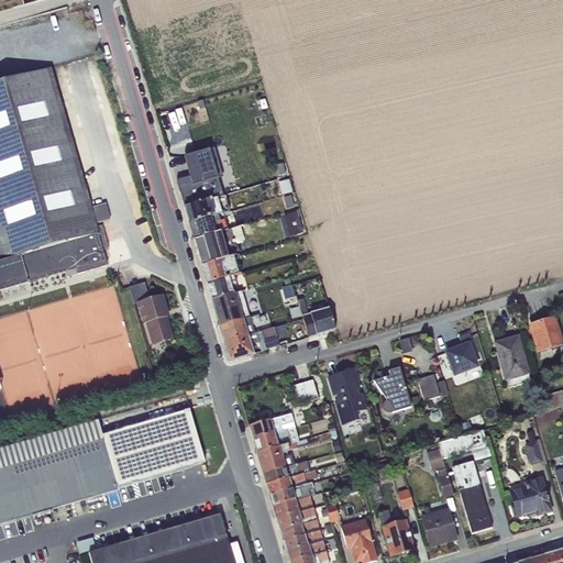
[(51,68),(0,83),(0,290),(26,283),(65,273),(66,277),(77,274),(77,275),(107,266),(98,233),(51,68)]
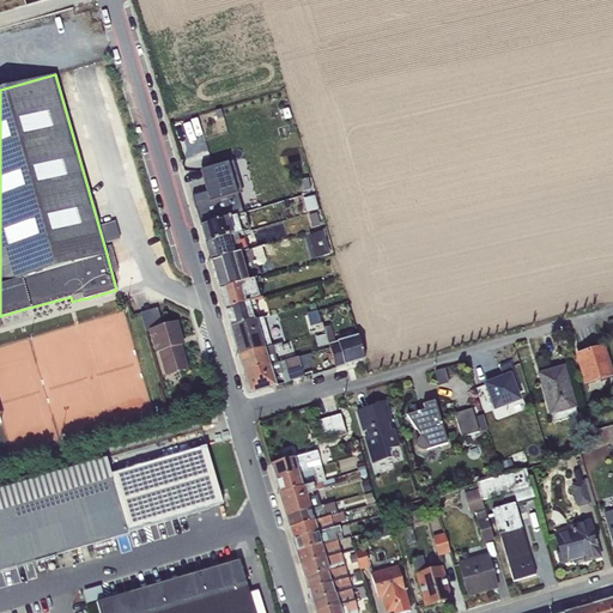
[(199,195),(192,198),(201,226),(236,217),(243,214),(237,195),(242,194),(234,162),(204,170),(200,171),(206,193),(208,200),(201,202),(199,195)]
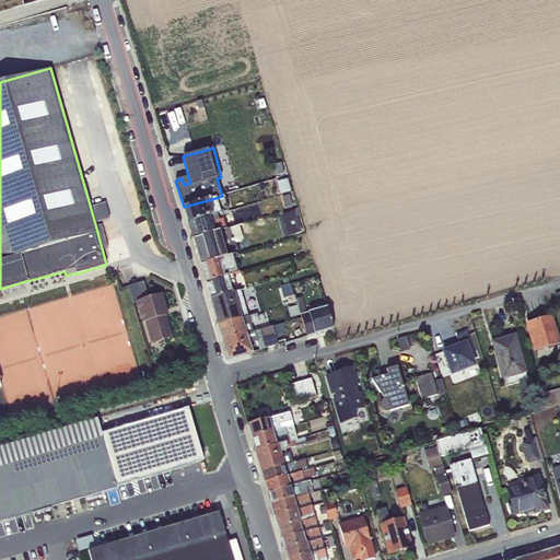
[(281,162),(272,165),(276,175),(284,173),(281,162)]
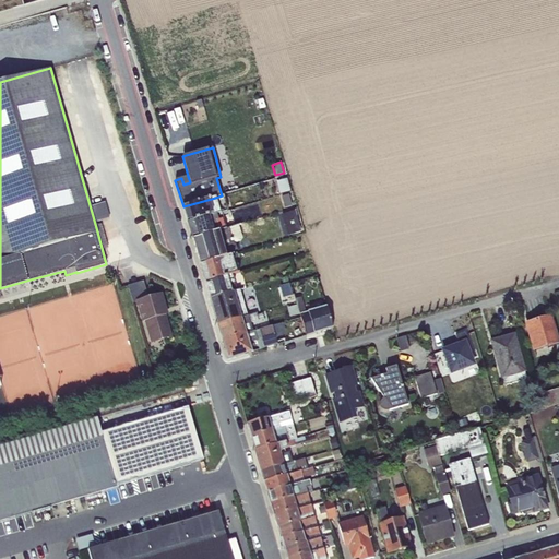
[(287,178),(276,181),(280,194),(290,191),(287,178)]
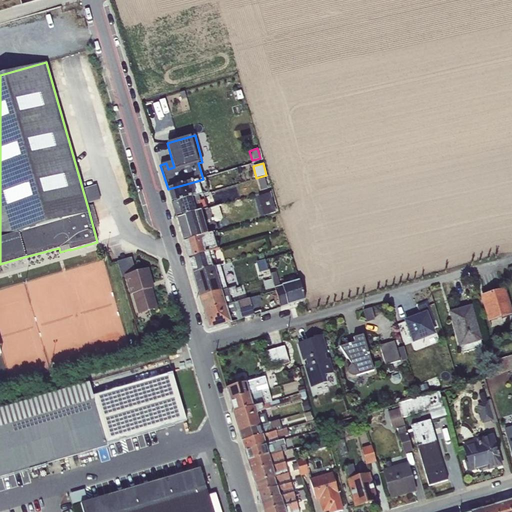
[(264,178),(258,180),(261,191),(268,189),(264,178)]
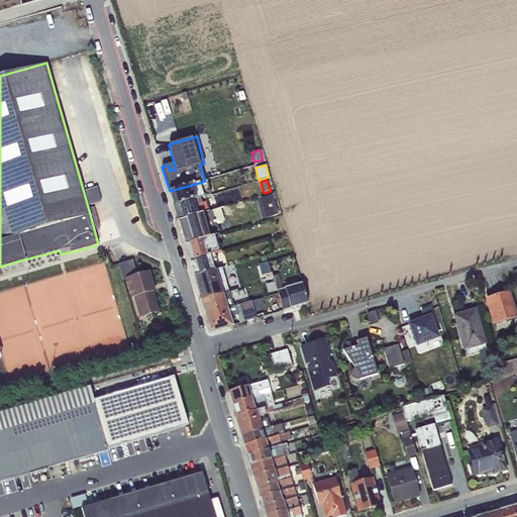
[(205,181),(199,183),(203,197),(205,197),(211,195),(207,181),(205,181)]
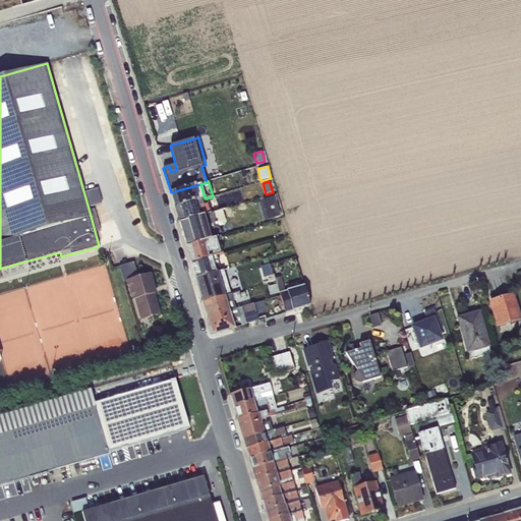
[(205,198),(200,184),(171,192),(175,208),(205,198)]
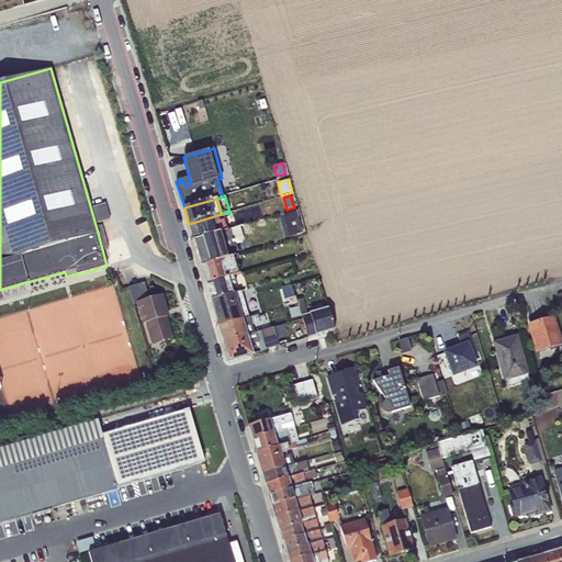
[(105,203),(90,208),(94,224),(110,220),(105,203)]
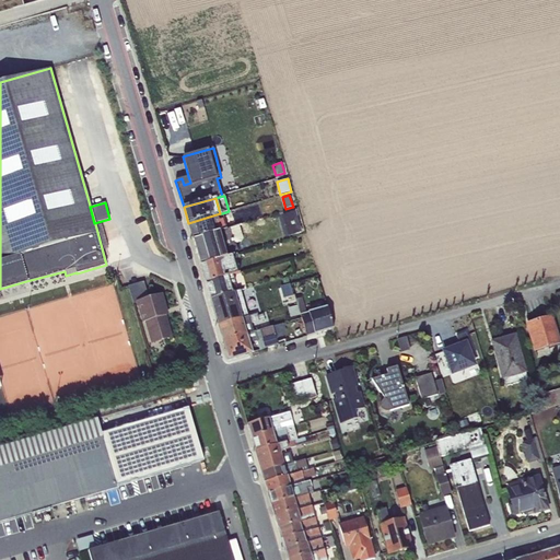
[(292,211),(282,214),(289,236),(302,233),(296,211),(292,212),(292,211)]
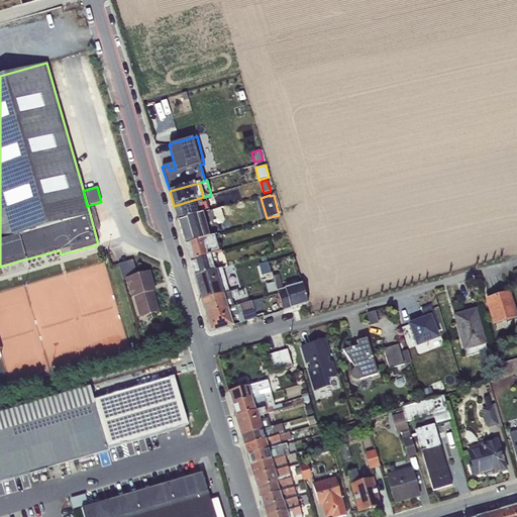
[(203,197),(174,206),(178,220),(209,211),(205,197),(203,197)]
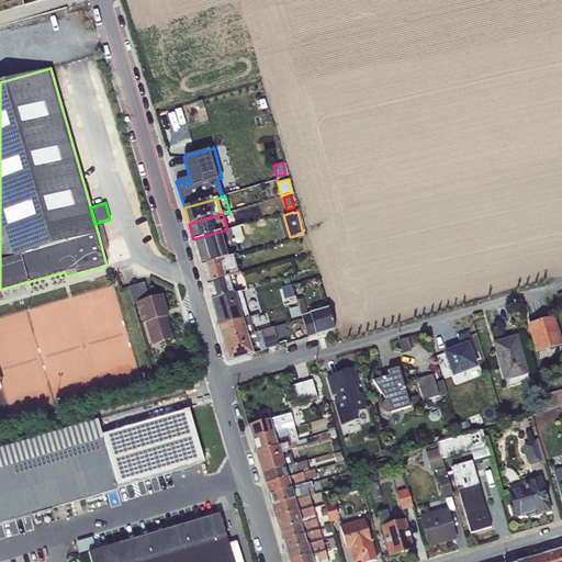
[(231,228),(235,245),(237,245),(243,244),(244,239),(240,225),(231,228)]
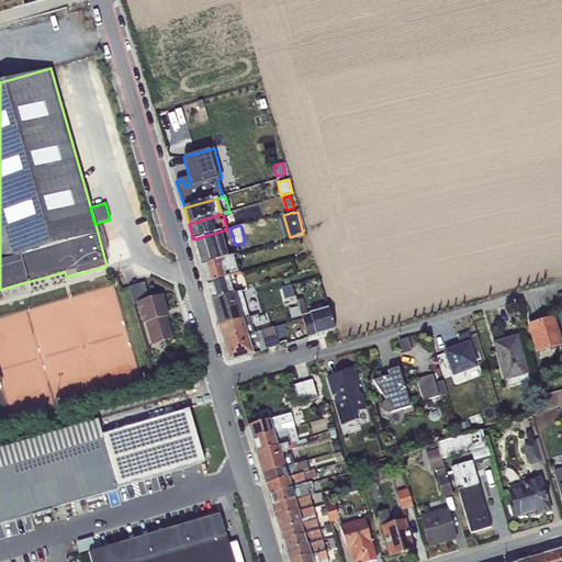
[(227,229),(193,239),(195,246),(198,246),(199,249),(197,250),(201,267),(233,257),(240,255),(237,245),(235,245),(231,228),(227,229)]
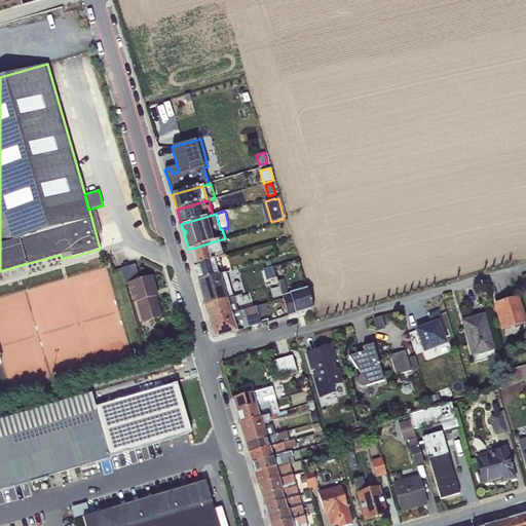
[(218,240),(188,250),(193,266),(219,259),(223,258),(218,240)]
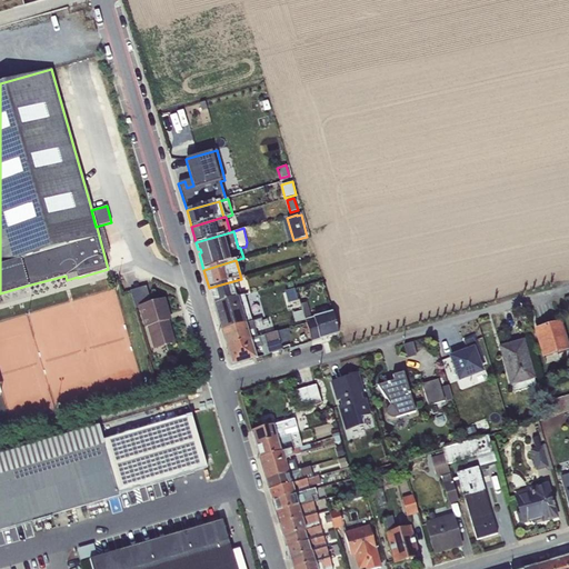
[(237,280),(209,288),(213,305),(240,296),(237,280)]
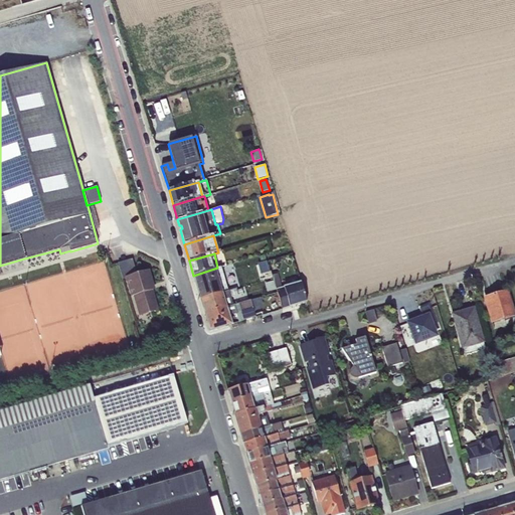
[(121,275),(135,271),(132,260),(118,264),(121,275)]
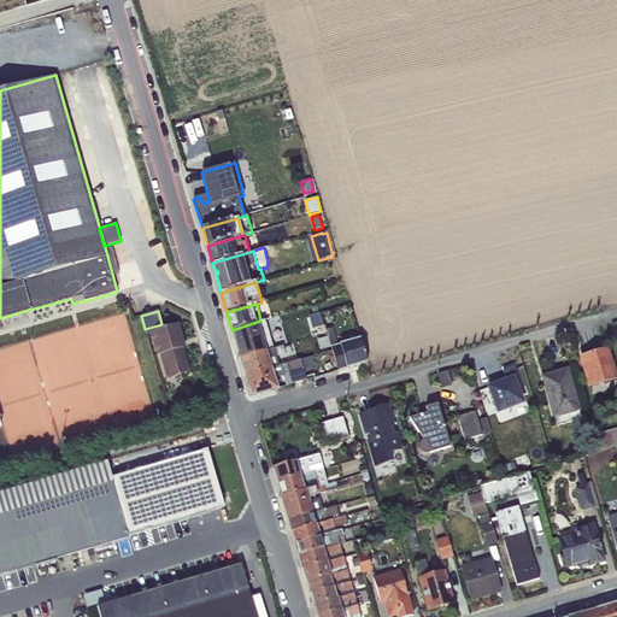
[(319,312),(309,316),(312,328),(323,325),(319,312)]
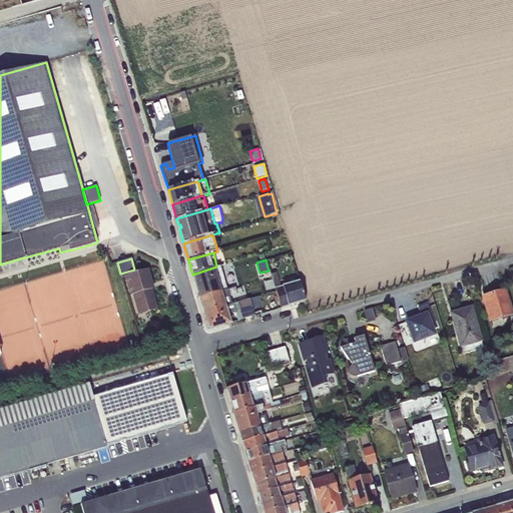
[(216,267),(192,275),(199,298),(227,290),(220,266),(216,267)]
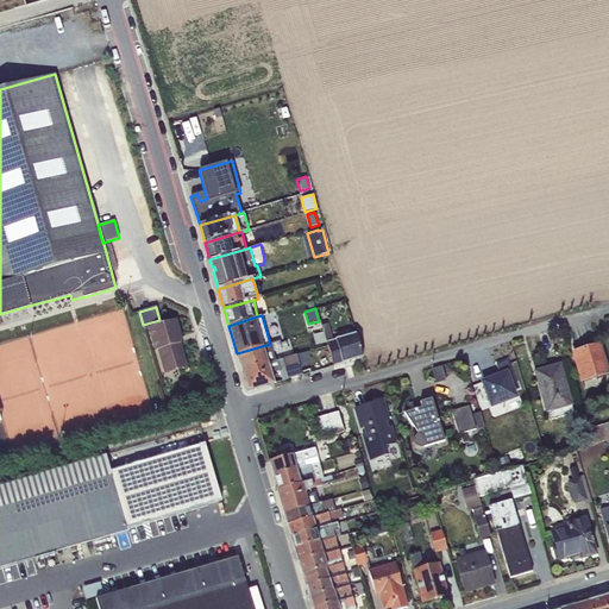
[(159,320),(143,325),(145,330),(148,328),(154,351),(159,350),(167,372),(186,366),(179,344),(181,343),(175,321),(161,326),(159,320)]
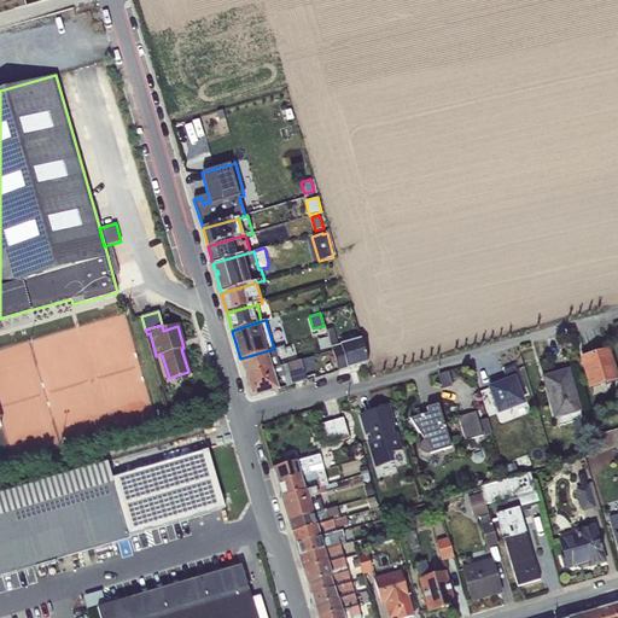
[(328,337),(332,348),(338,371),(339,371),(368,362),(361,338),(337,345),(333,328),(327,331),(328,337)]
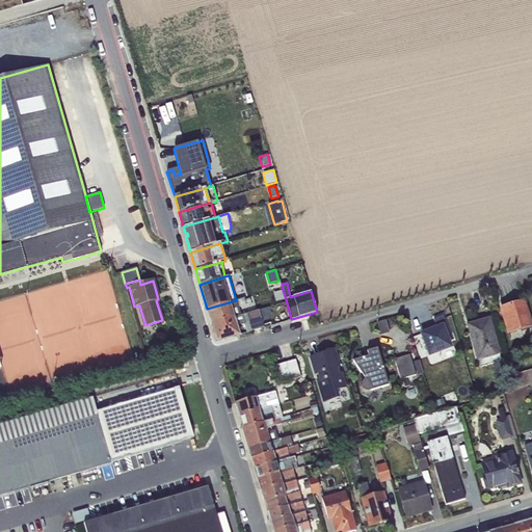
[(286,299),(283,290),(272,293),(275,302),(286,299)]
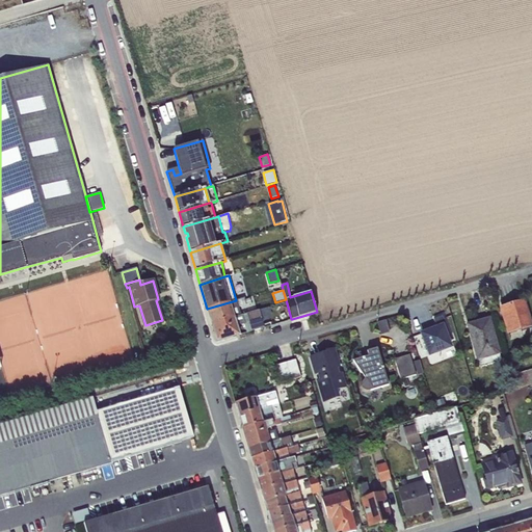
[(236,300),(207,309),(212,324),(240,316),(238,308),(246,306),(244,298),(236,300)]
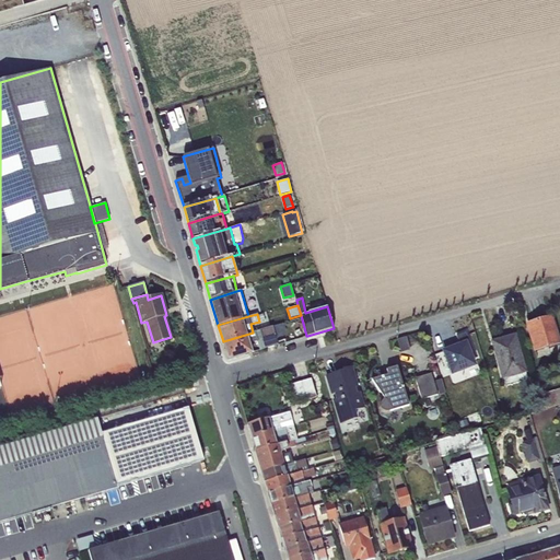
[(551,317),(529,324),(534,338),(531,339),(535,352),(559,345),(551,317)]
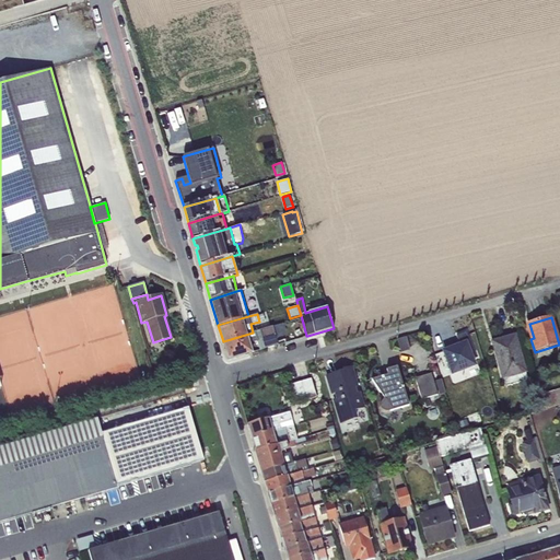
[(253,333),(223,341),(229,360),(252,352),(248,342),(263,338),(265,349),(278,345),(272,326),(253,333)]
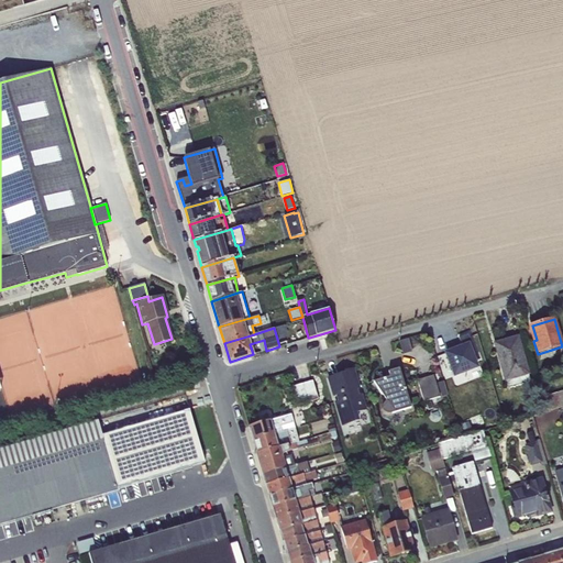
[(462,346),(445,353),(454,376),(477,367),(474,360),(477,359),(468,334),(459,338),(462,346)]
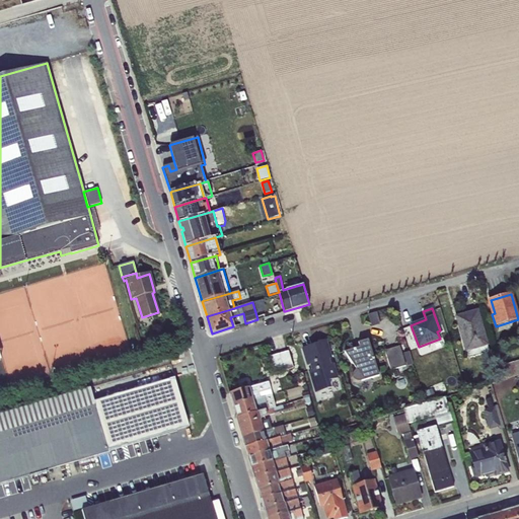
[(476,311),(456,317),(468,358),(489,352),(476,311)]
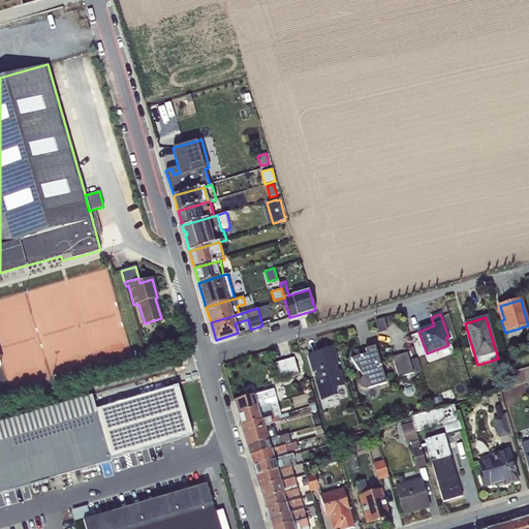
[(383,318),(375,320),(378,333),(387,331),(383,318)]
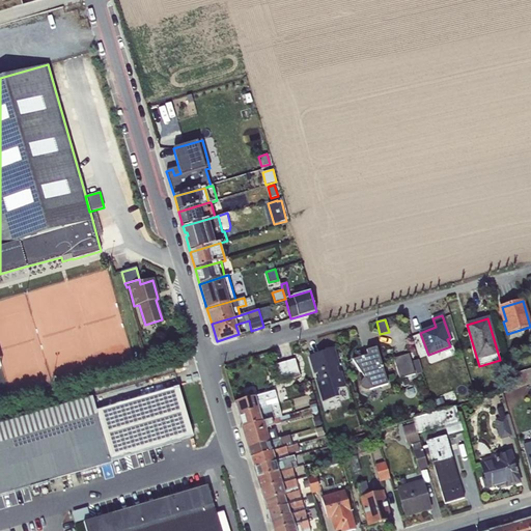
[(325,352),(310,356),(315,373),(316,373),(318,379),(315,380),(322,402),(338,397),(336,390),(345,387),(341,371),(337,372),(336,368),(338,367),(332,347),(324,351),(325,352)]
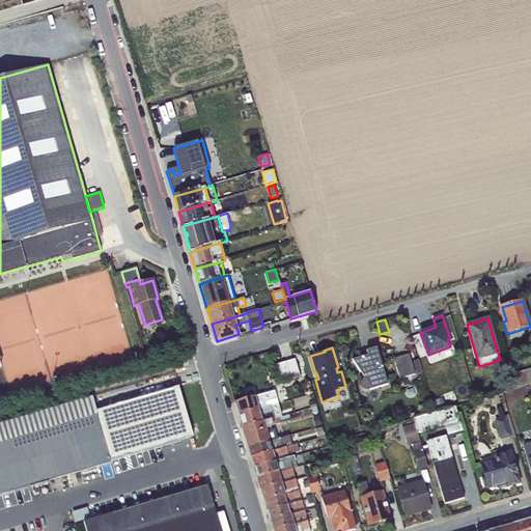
[(367,356),(352,361),(360,371),(364,379),(361,382),(360,384),(360,387),(361,389),(363,391),(367,391),(387,385),(376,348),(366,352),(367,356)]
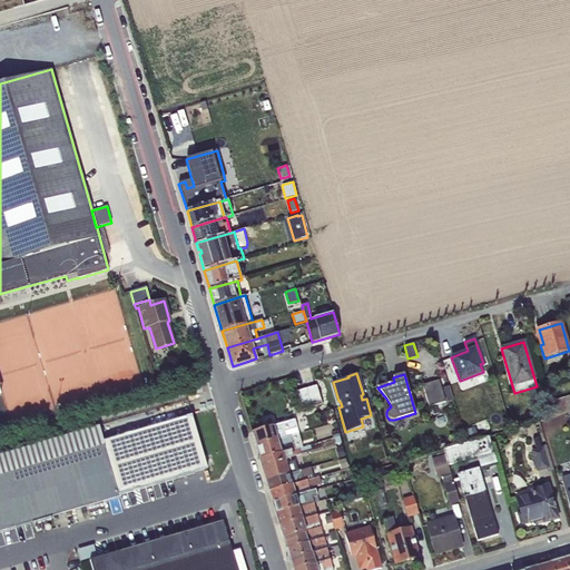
[(439,381),(422,385),(429,408),(436,404),(438,408),(446,405),(439,381)]
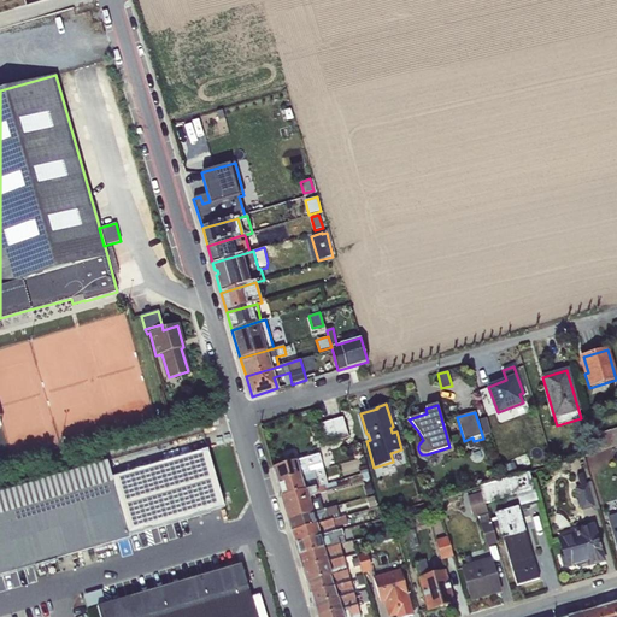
[(486,433),(493,430),(488,416),(481,418),(486,433)]
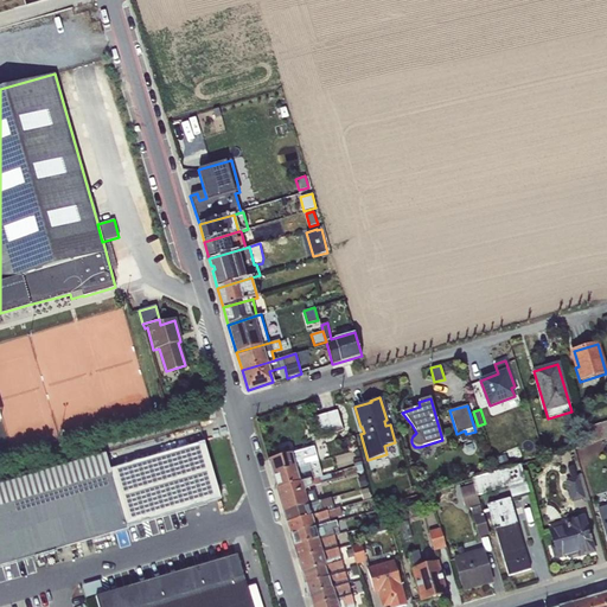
[(337,410),(317,416),(321,434),(343,428),(337,410)]
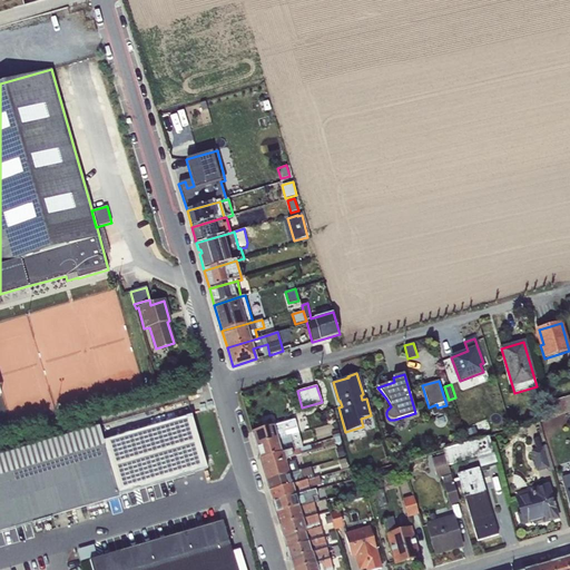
[(569,395),(546,403),(550,419),(569,412),(569,395)]
